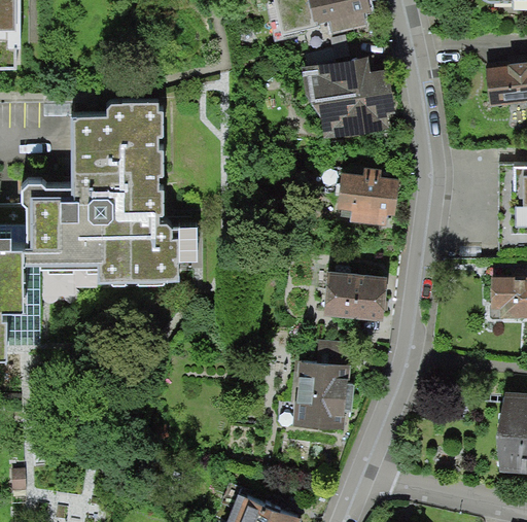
[(0,0),(0,69),(22,70),(21,0),(0,0)]
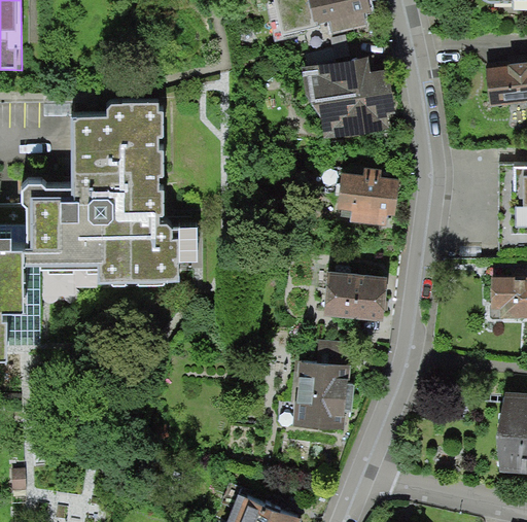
[(370,0),(312,0),(318,25),(329,23),(334,39),(369,31),(364,15),(374,13),(370,0)]
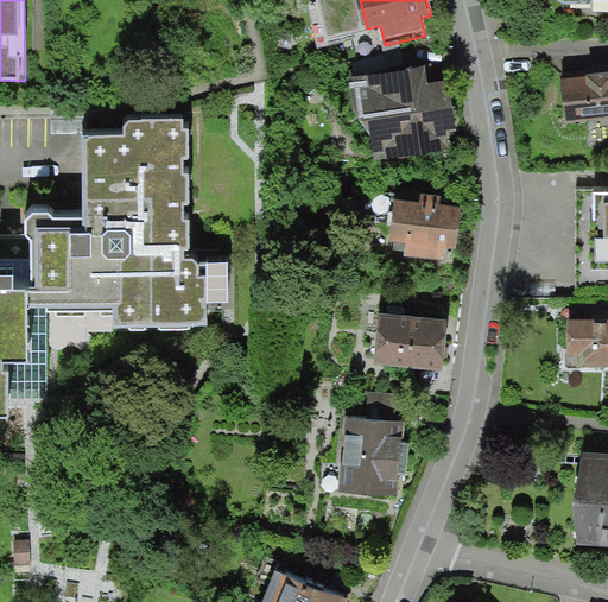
[(607,0),(559,0),(559,6),(607,10),(607,0)]
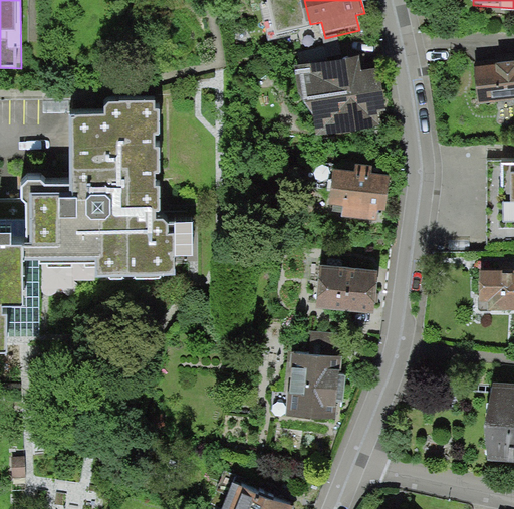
[(361,53),(296,64),(300,91),(318,114),(316,137),(380,125),(378,112),(387,111),(378,65),(363,68),(361,53)]
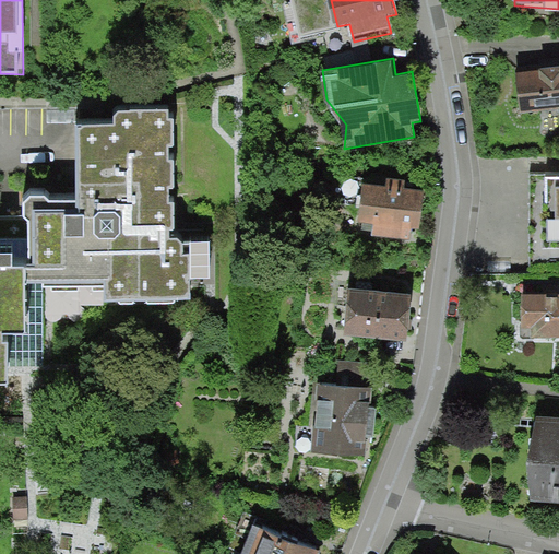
[(558,71),(518,78),(523,118),(558,113),(558,71)]
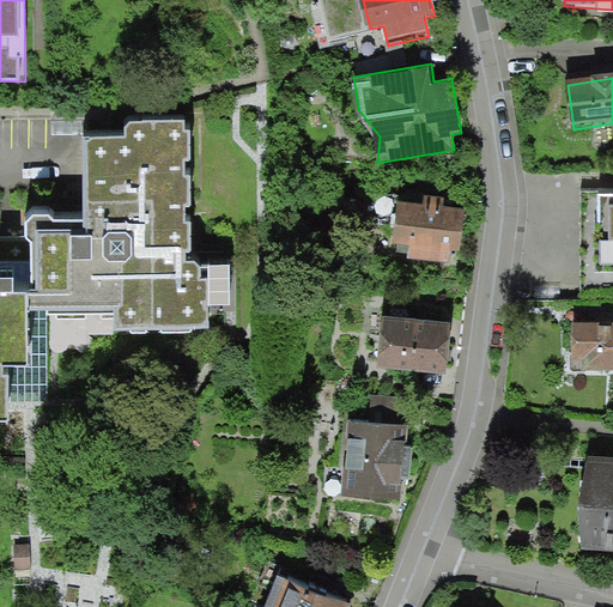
[(0,413),(48,412),(43,326),(207,327),(206,262),(193,259),(187,128),(89,138),(83,218),(35,222),(34,279),(0,280),(0,413)]
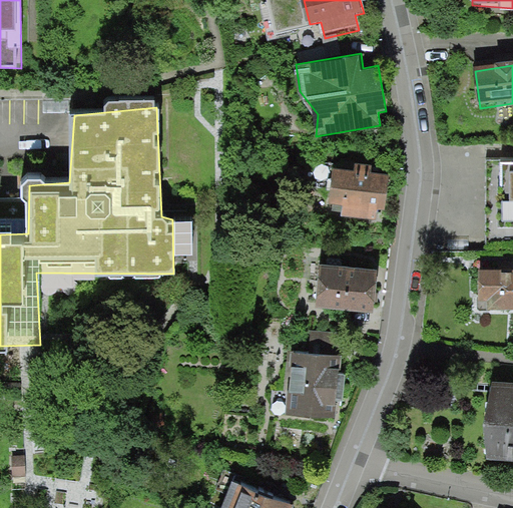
[(512,162),(502,162),(502,223),(512,222),(512,162)]
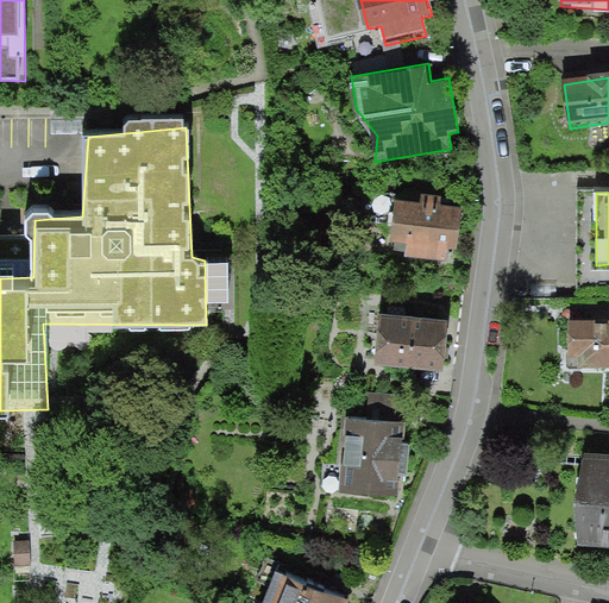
[(421,206),(399,203),(391,253),(453,261),(459,211),(443,208),(444,199),(422,196),(421,206)]
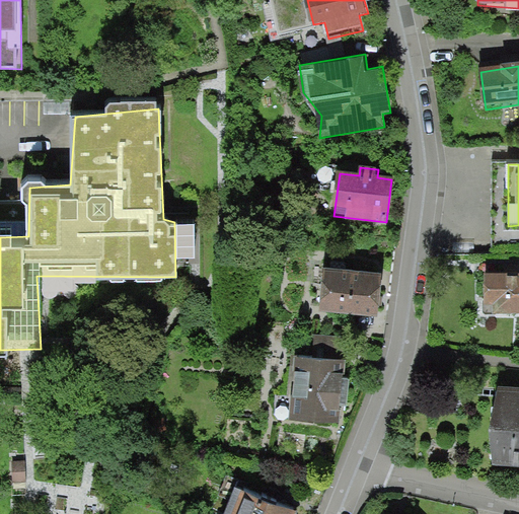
[(387,274),(326,267),(320,309),(382,317),(387,274)]
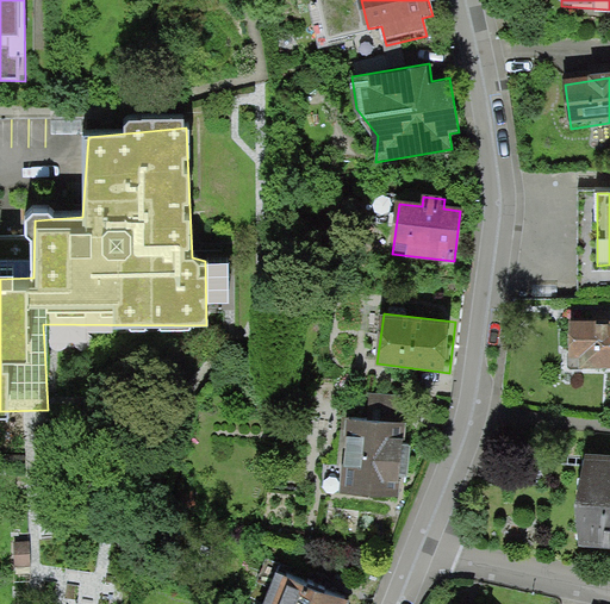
[(609,323),(568,323),(568,371),(609,369),(609,323)]
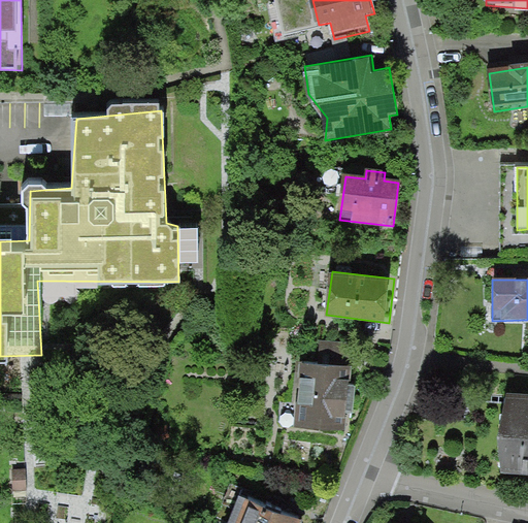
[(319,366),(301,364),(296,435),(341,438),(348,347),(320,345),(319,366)]
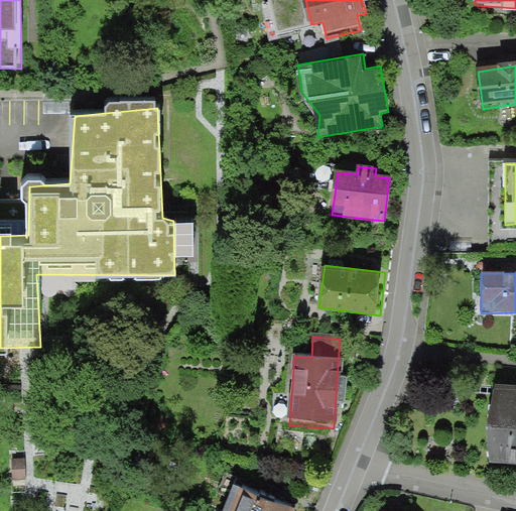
[(515,386),(497,385),(490,463),(515,465),(515,386)]
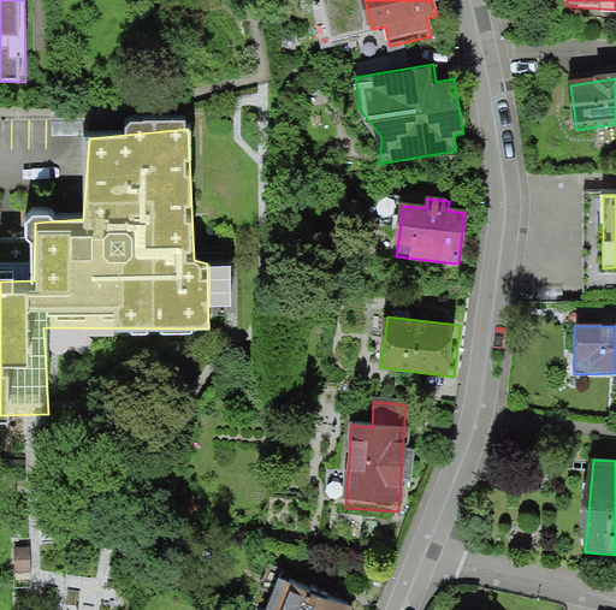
[(31,552),(15,551),(13,580),(31,581),(31,552)]
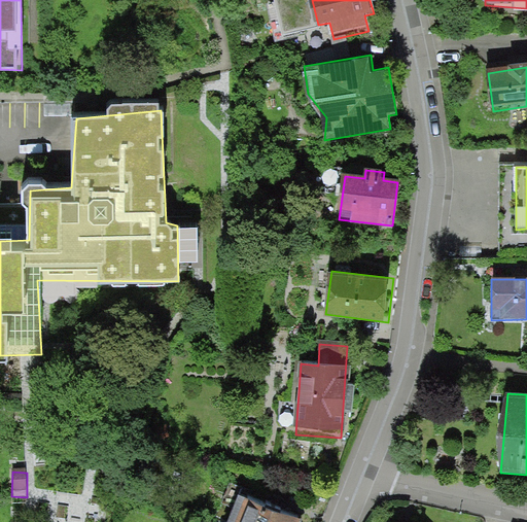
[(304,521),(241,498),(233,521),(304,521)]
